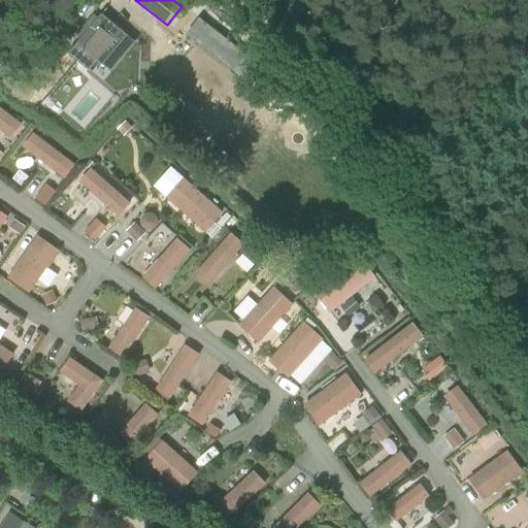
[(106,10),(108,8),(107,7),(101,14),(67,55),(87,71),(121,32),(110,23),(113,19),(113,18),(113,17),(113,15),(112,15),(106,10)]
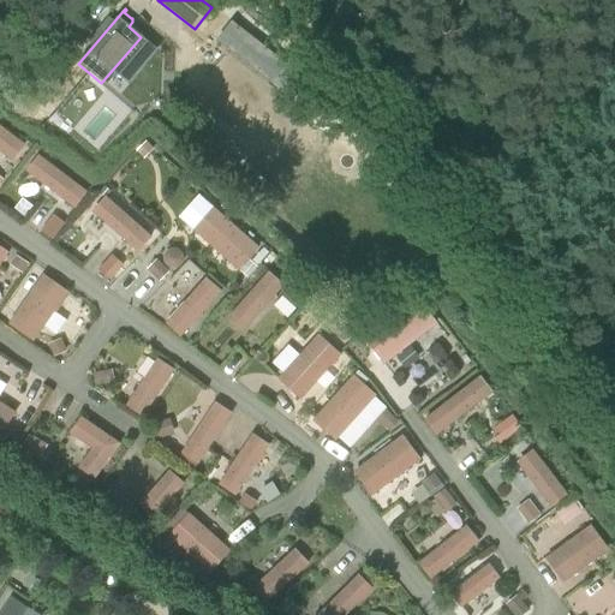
[(218,41),(274,85),(288,67),(232,23),(218,41)]
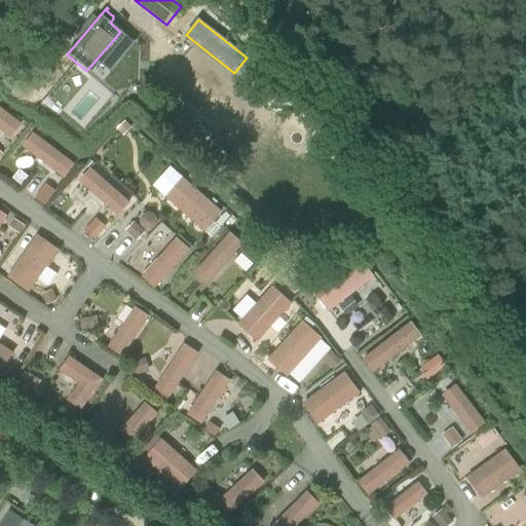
[(234,73),(247,82),(262,62),(251,52),(247,58),(234,73)]
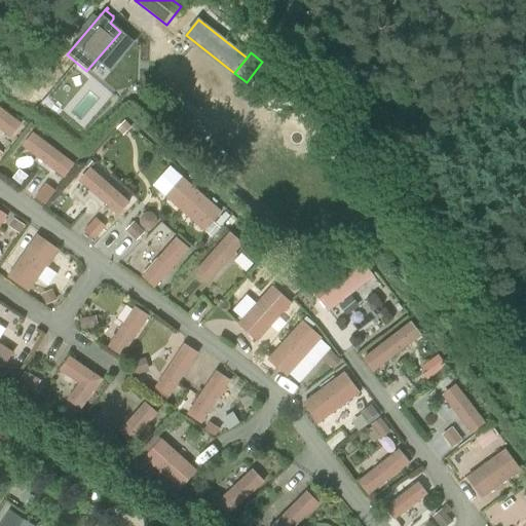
[(0,129),(11,139),(22,125),(0,108),(0,129)]
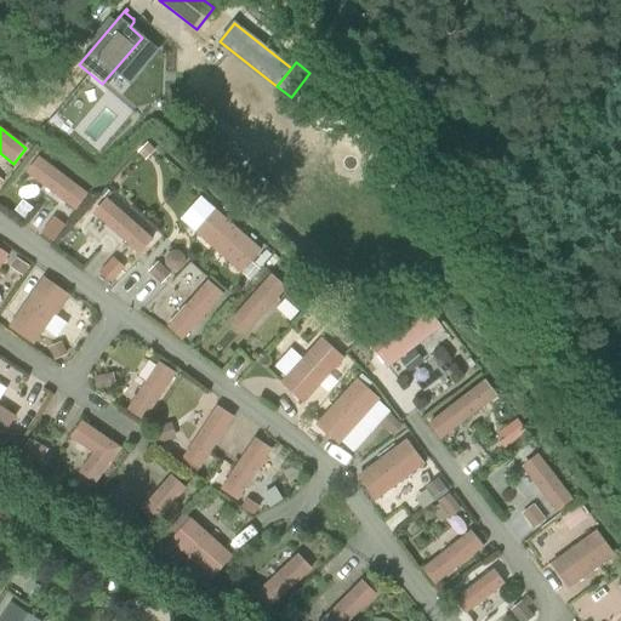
[(144,161),(154,152),(147,144),(138,154),(144,161)]
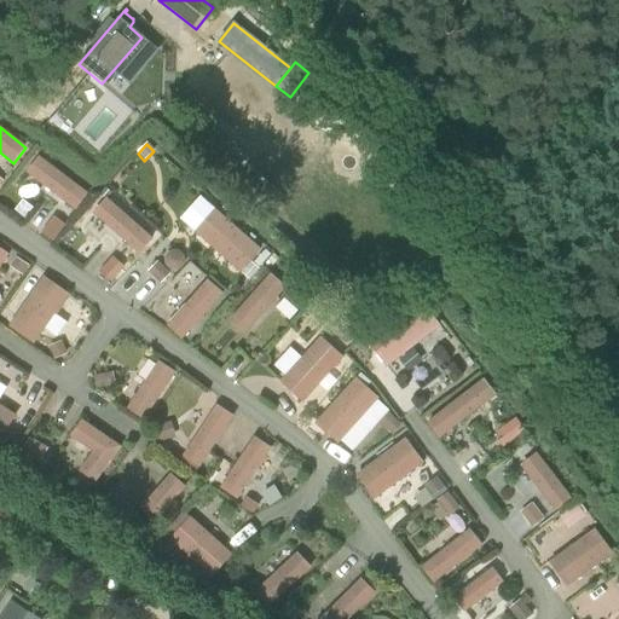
[(75,210),(87,194),(39,157),(27,174),(75,210)]
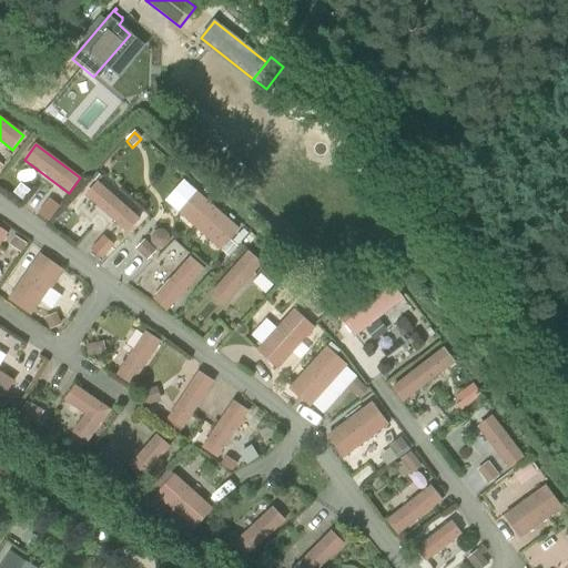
[(128,234),(140,220),(99,182),(85,196),(128,234)]
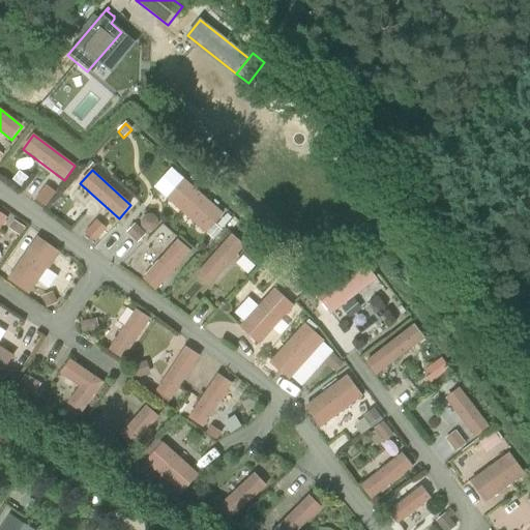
[(213,224),(223,214),(184,179),(167,199),(205,233),(213,224)]
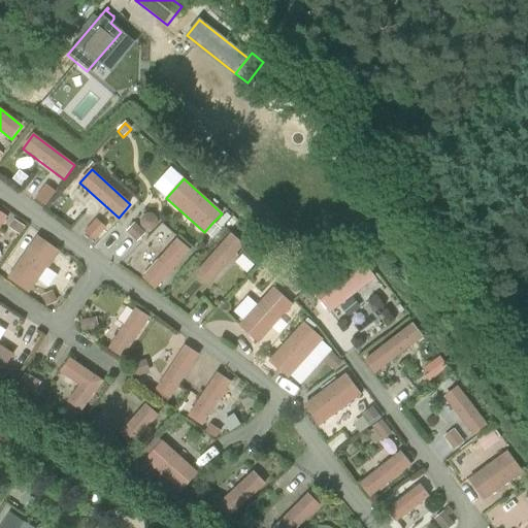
[(44,205),(55,193),(44,185),(34,198),(44,205)]
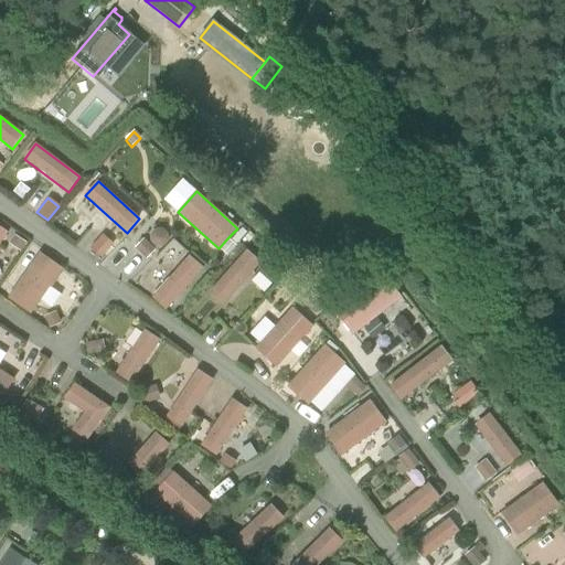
[(100,257),(112,244),(100,235),(89,249),(100,257)]
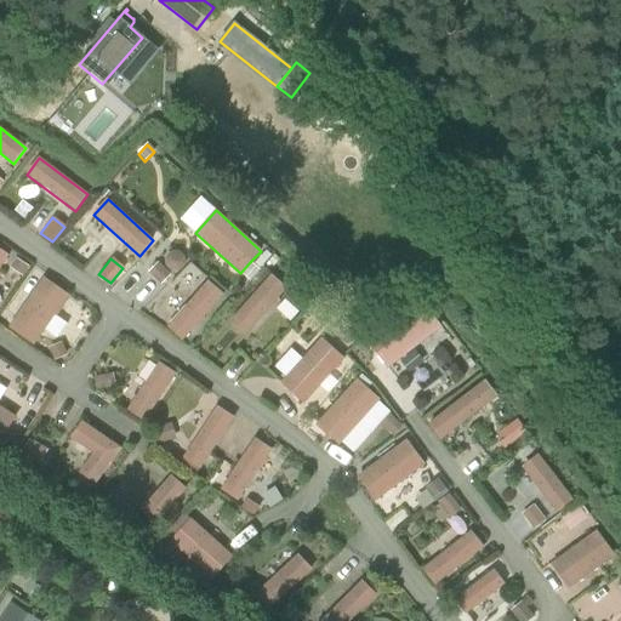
[(11,268),(22,275),(27,268),(16,261),(11,268)]
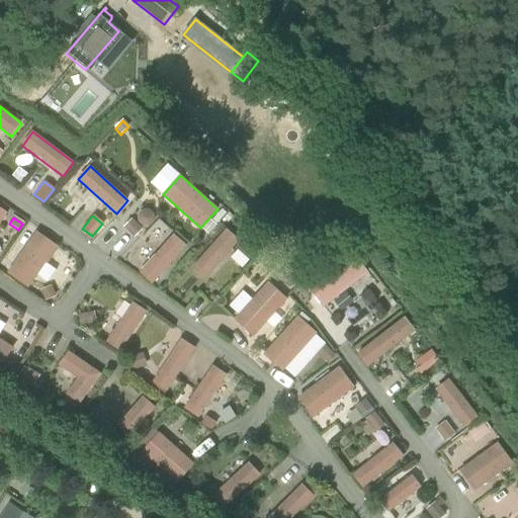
[(134,239),(143,230),(132,220),(123,228),(134,239)]
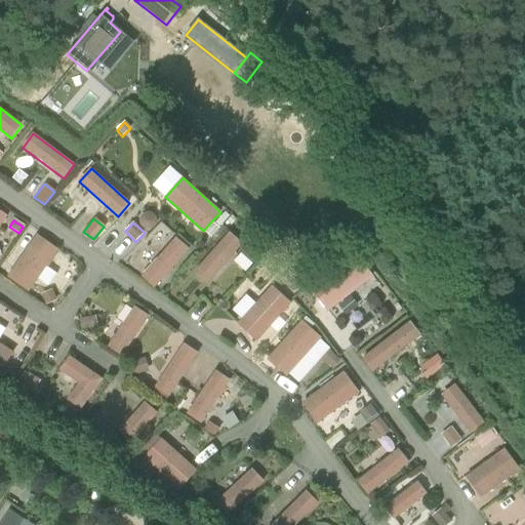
[(208,282),(242,244),(230,232),(195,271),(208,282)]
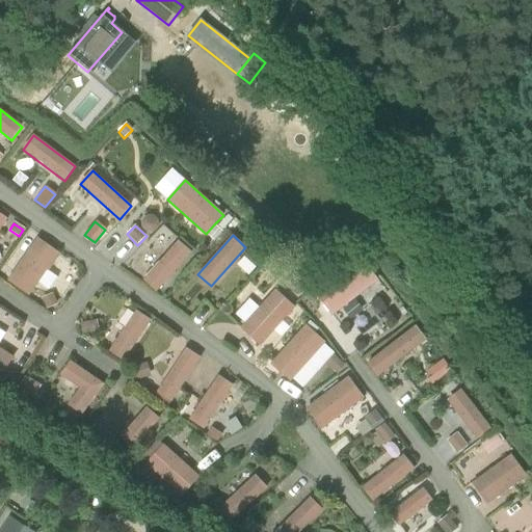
[(29,295),(58,251),(36,237),(7,281),(29,295)]
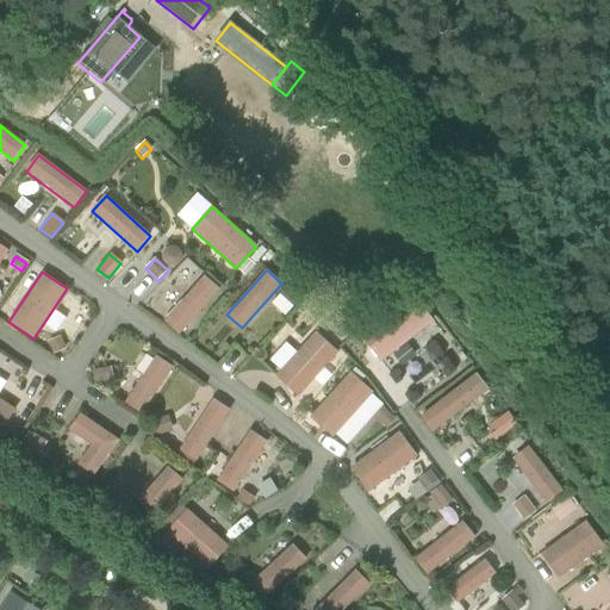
[(179,336),(219,290),(204,277),(163,322),(179,336)]
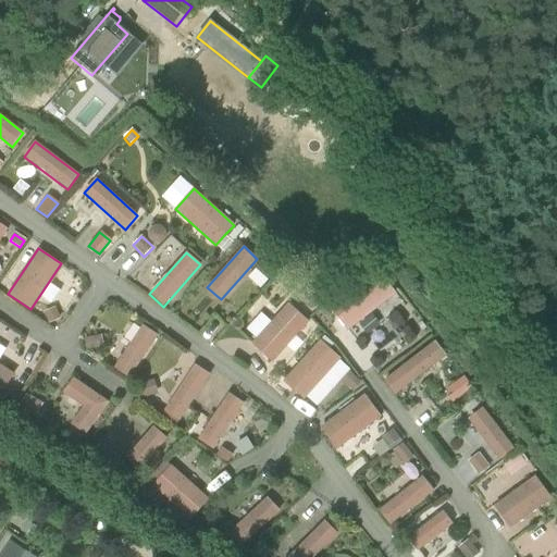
[(269,280),(280,267),(269,258),(258,271),(269,280)]
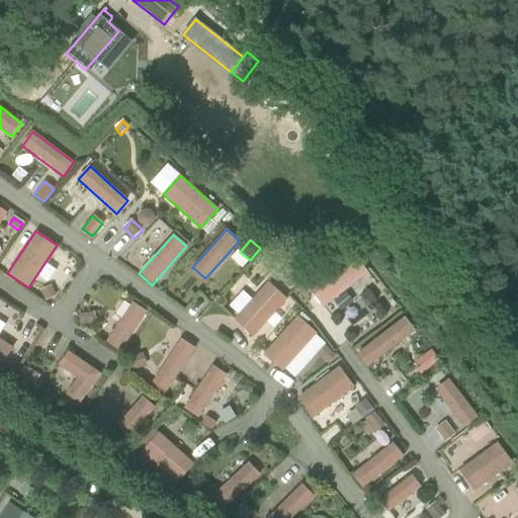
[(348,250),(306,281),(308,283),(308,287),(311,290),(314,291),(322,303),(325,300),(328,299),(334,295),(335,292),(364,270),(348,250)]
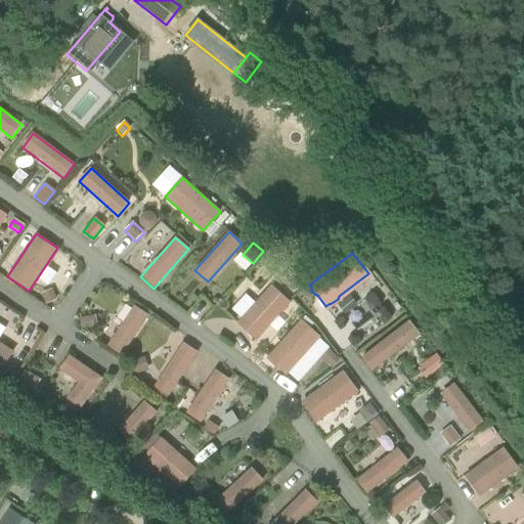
[(292,292),(299,282),(288,272),(279,281),(292,292)]
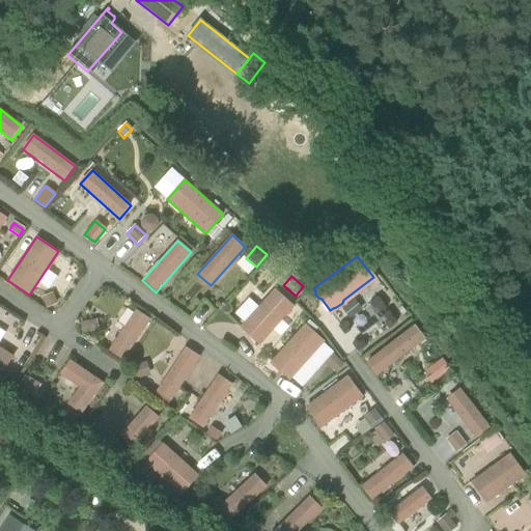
[(248,299),(234,314),(245,324),(242,327),(260,344),(294,308),(275,290),(258,308),(248,299)]
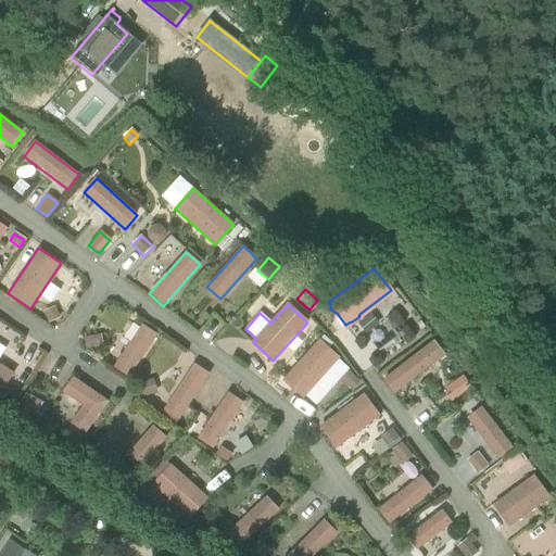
[(48,324),(59,318),(53,305),(42,311),(48,324)]
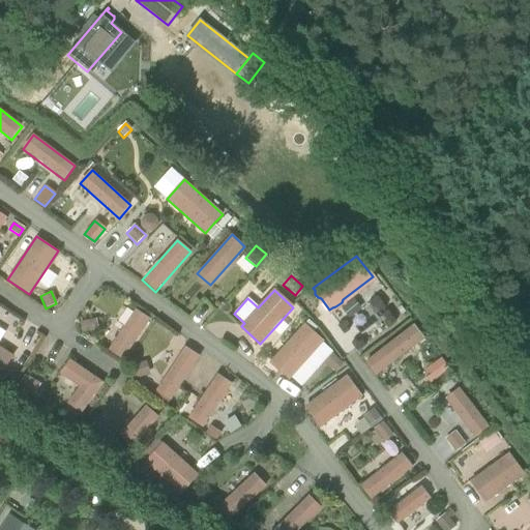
[(135,313),(109,350),(123,359),(148,322),(146,320),(145,318),(143,315),(139,314),(137,314),(135,313)]
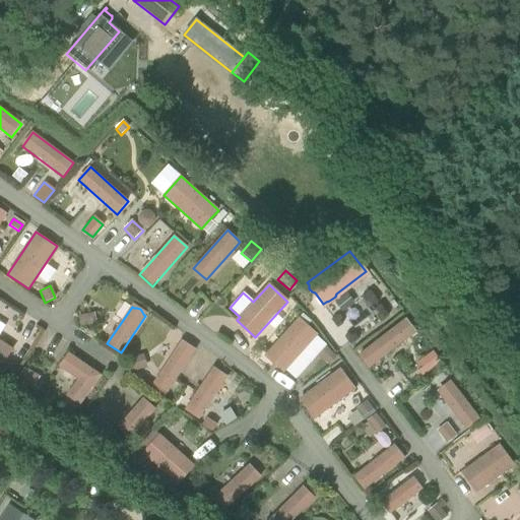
[(80,328),(96,325),(94,313),(77,317),(80,328)]
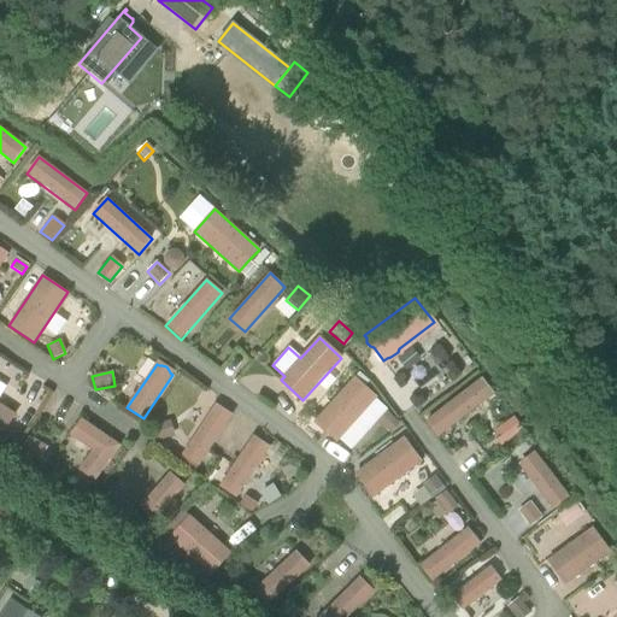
[(374,399),(376,397),(353,377),(313,422),(336,442),(338,440),(351,451),(377,422),(391,434),(400,424),(387,412),(388,411),(374,399)]
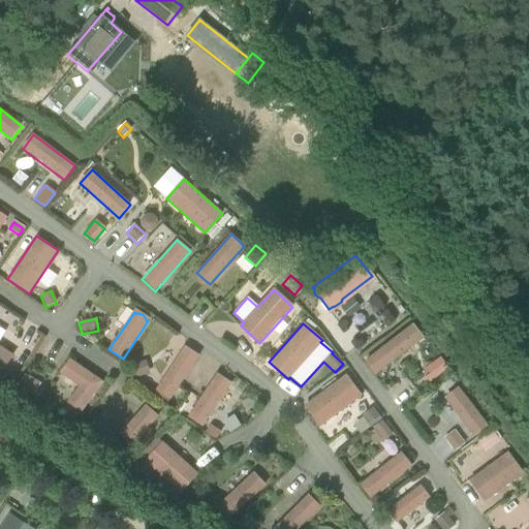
[(375,375),(425,338),(413,324),(365,362),(375,375)]
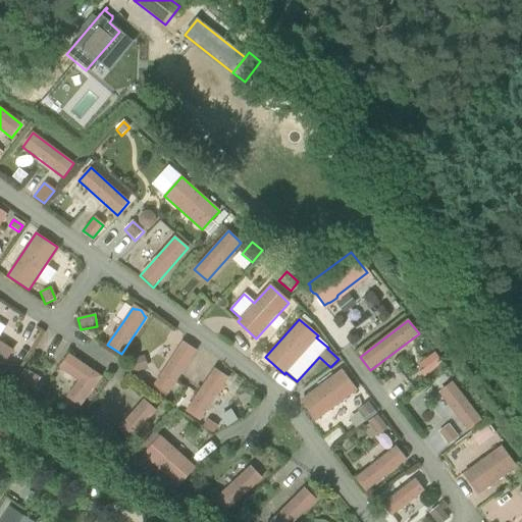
[(183,341),(153,384),(167,395),(197,350),(183,341)]
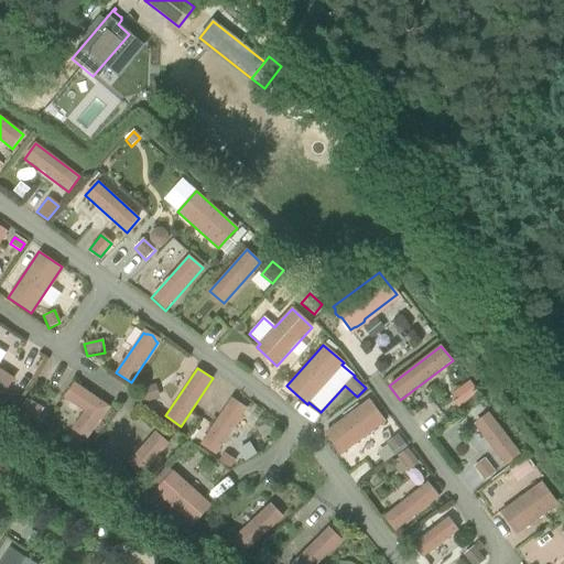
[(0,399),(13,379),(0,370),(0,399)]
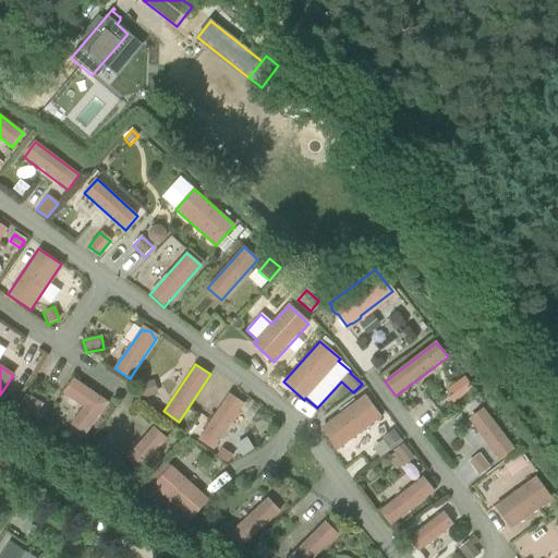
[(67,393),(65,396),(83,408),(71,425),(86,435),(108,403),(75,380),(74,383),(71,384),(69,387),(67,390),(67,393)]
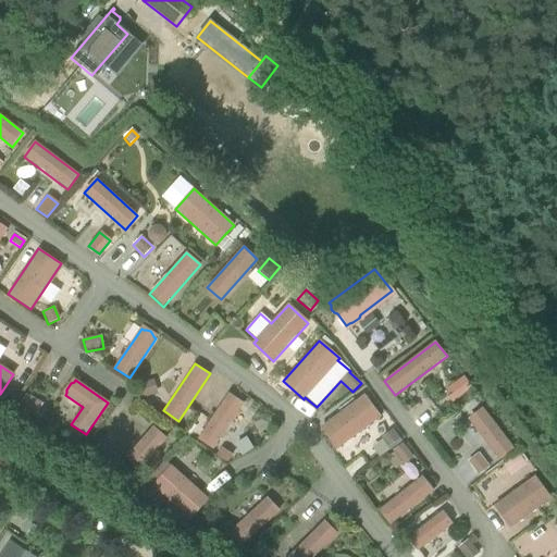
[(456,400),(470,391),(461,380),(448,390),(456,400)]
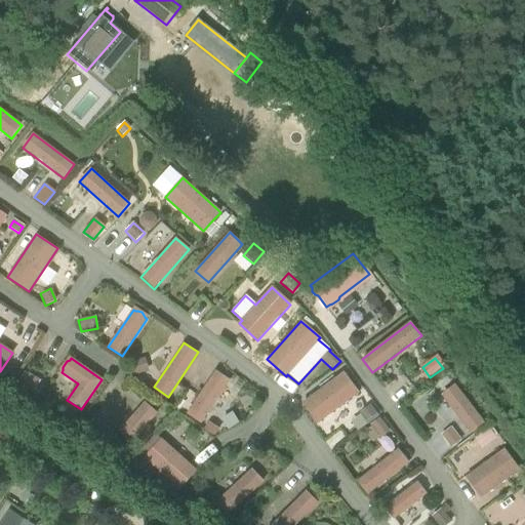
[(132,375),(149,370),(145,359),(128,364),(132,375)]
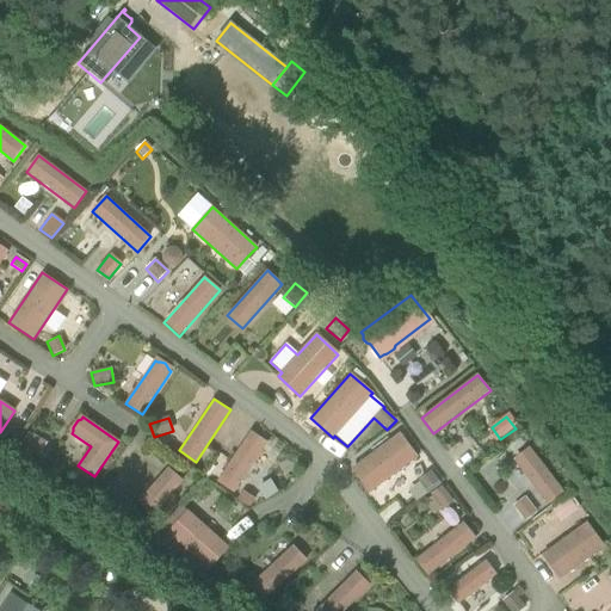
[(10,445),(18,433),(8,426),(0,439),(10,445)]
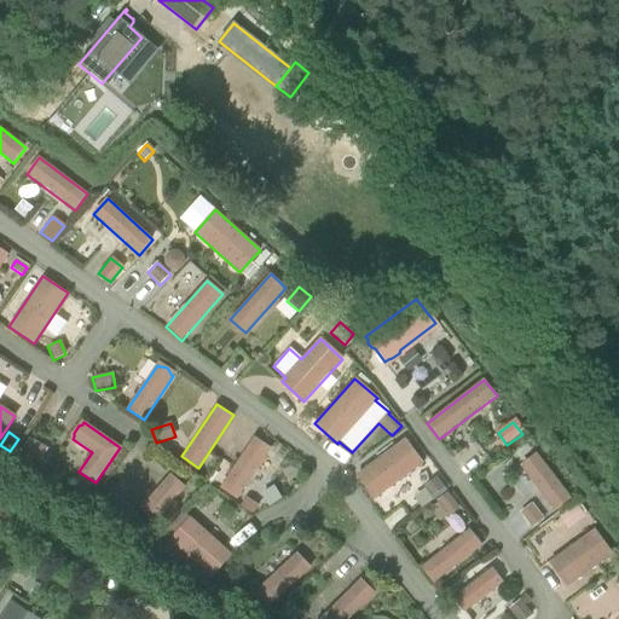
[(375,499),(422,462),(404,438),(356,475),(375,499)]
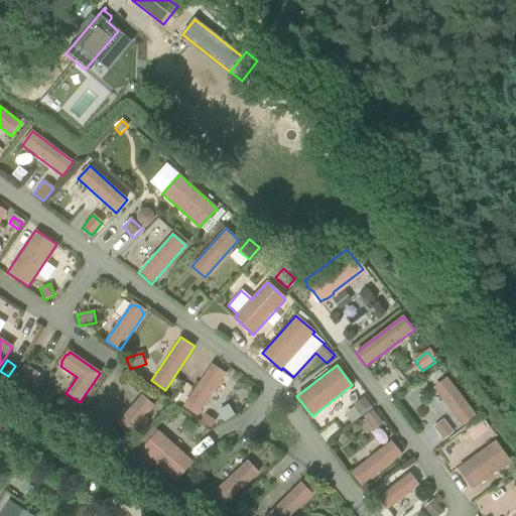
[(29,389),(37,376),(21,366),(13,379),(29,389)]
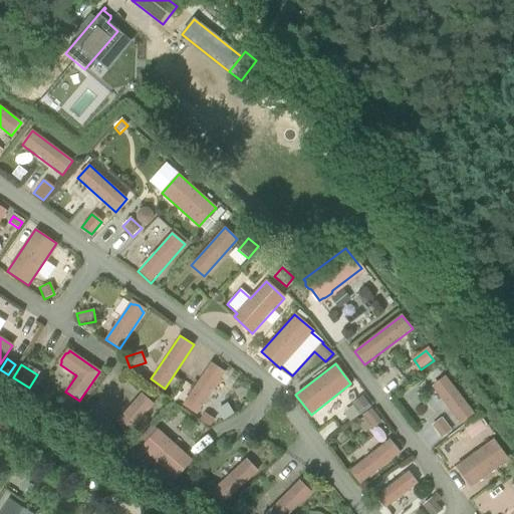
[(210,365),(183,406),(197,415),(224,374),(222,373),(220,370),(218,368),(215,366),(212,366),(210,365)]
